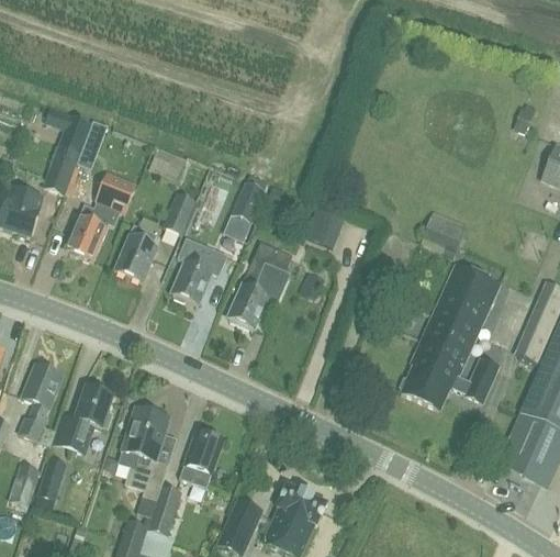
[(514,129),(527,133),(536,106),(527,102),(526,107),(522,106),(514,129)]
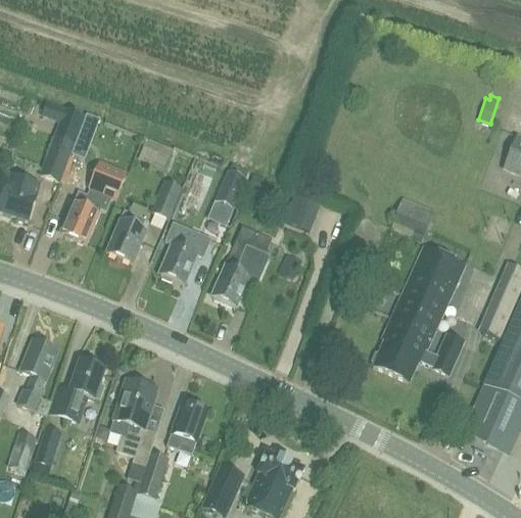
[(60,121),(40,174),(61,182),(77,141),(87,114),(66,106),(60,121)]
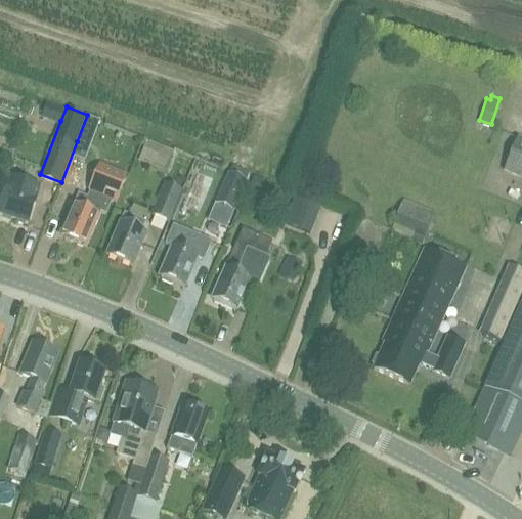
[(330,135),(336,116),(325,112),(319,132),(330,135)]
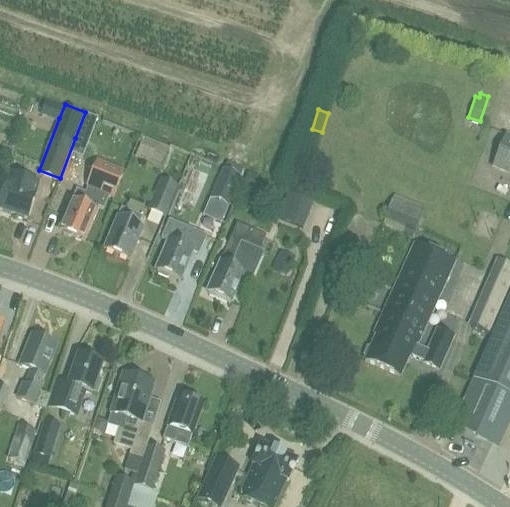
[(492,164),(509,171),(509,130),(506,129),(492,164)]
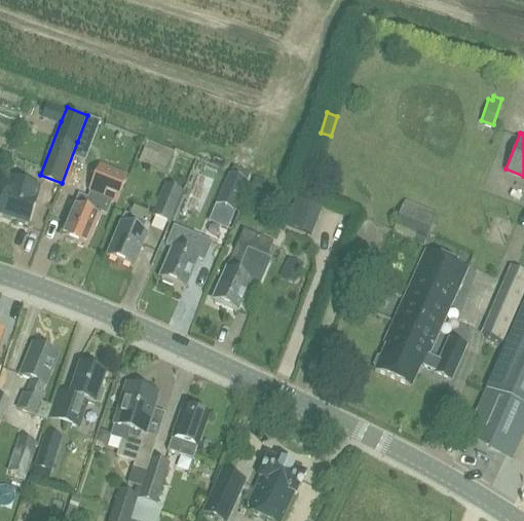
[(140,156),(166,169),(176,146),(149,135),(140,156)]
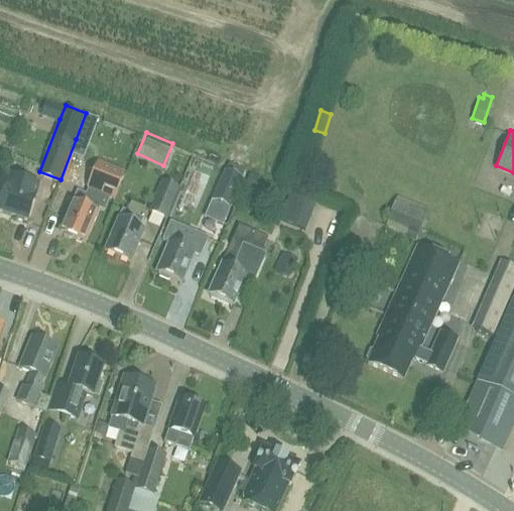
[(4,140),(0,150),(12,154),(15,144),(4,140)]
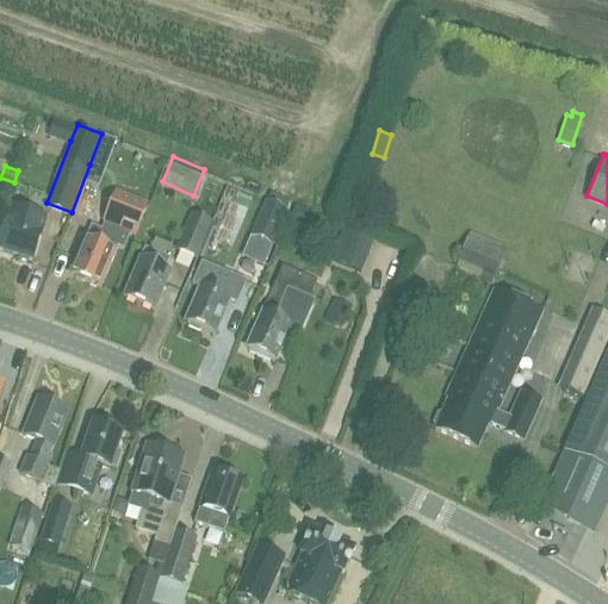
[(527,200),(545,200),(545,187),(528,186),(527,200)]
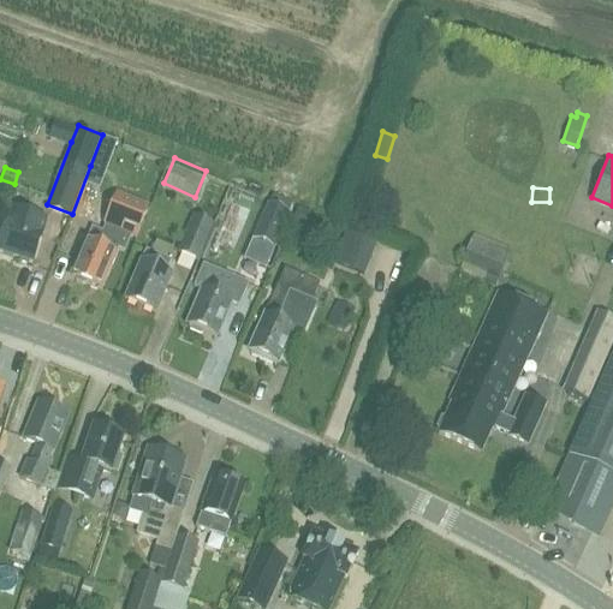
[(87,237),(72,272),(76,273),(78,276),(84,279),(88,278),(102,284),(109,266),(112,266),(118,249),(115,248),(118,243),(126,245),(131,232),(136,233),(149,202),(120,190),(108,220),(106,228),(94,224),(88,237),(87,237)]
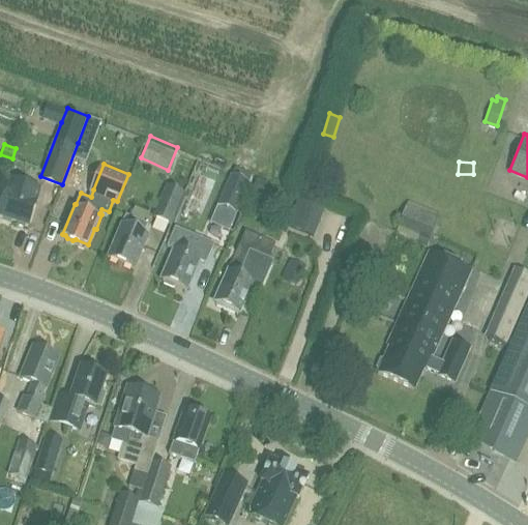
[(233,172),(221,202),(238,209),(251,179),(233,172)]
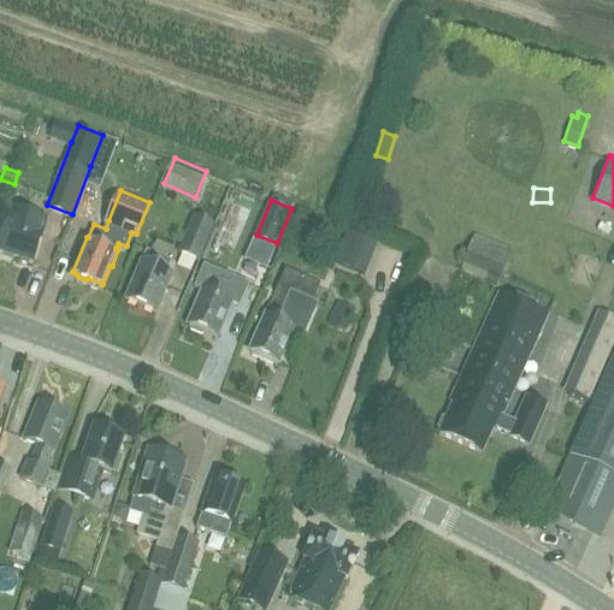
[(47,214),(13,203),(0,240),(0,247),(34,259),(42,232),(41,231),(47,214)]
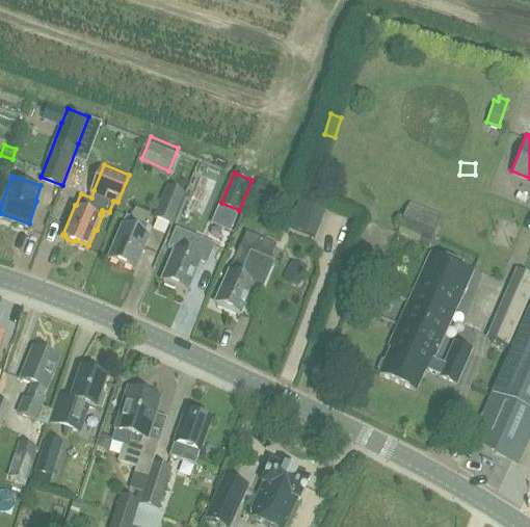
[(168,182),(155,214),(174,221),(187,189),(168,182)]
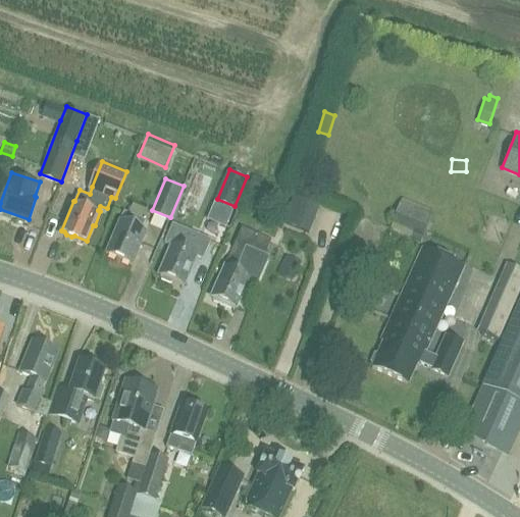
[(284,218),(310,228),(320,203),(295,194),(284,218)]
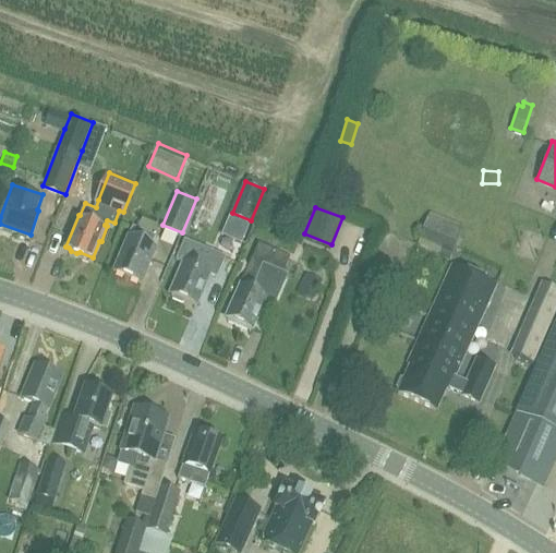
[(432,209),(422,230),(445,241),(455,244),(463,224),(432,209)]
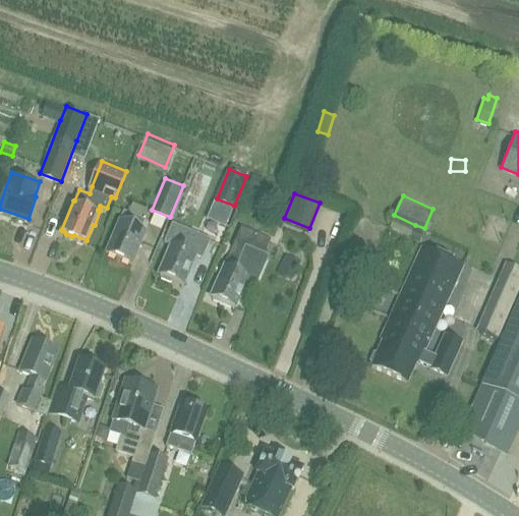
[(141,226),(146,217),(124,208),(107,248),(133,260),(147,228),(141,226)]
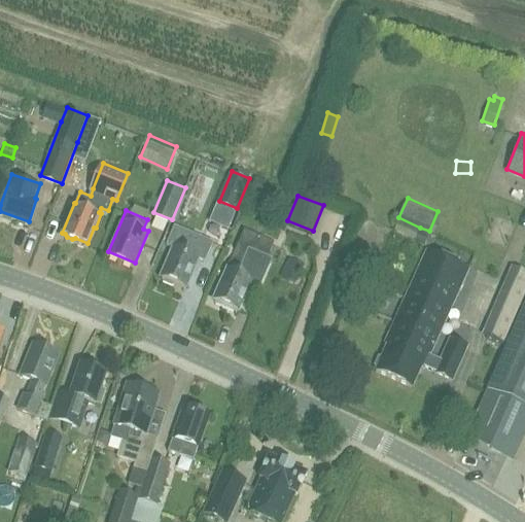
[(175,243),(162,273),(165,274),(164,277),(174,282),(175,279),(186,283),(200,253),(207,256),(214,237),(175,220),(167,239),(175,243)]
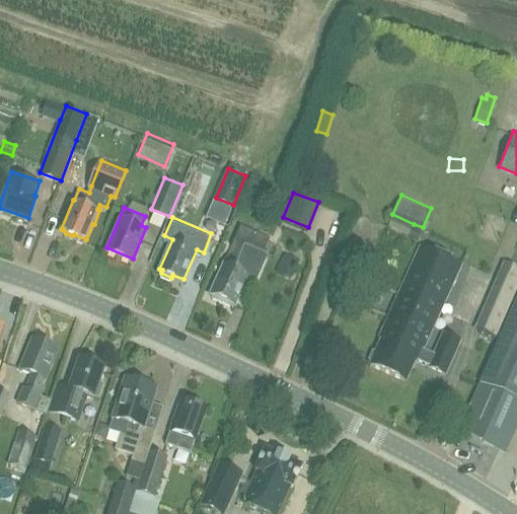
[(220,233),(231,237),(237,222),(227,218),(220,233)]
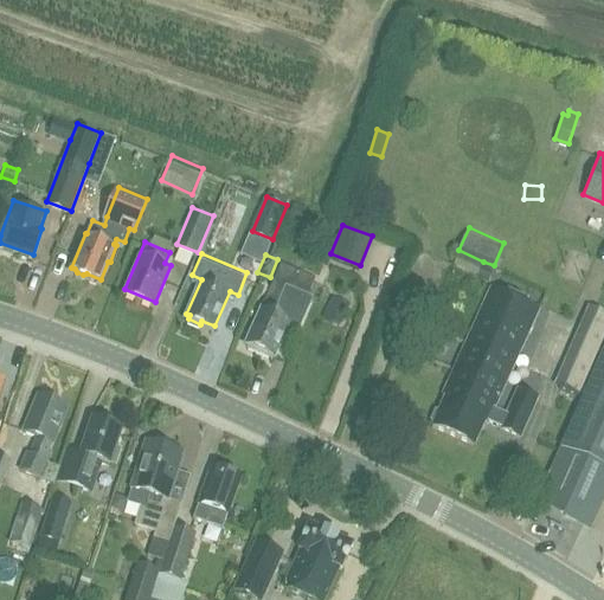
[(263,305),(248,340),(250,342),(249,344),(262,350),(263,347),(275,353),(289,321),(300,326),(313,295),(309,294),(317,275),(282,260),(263,305)]
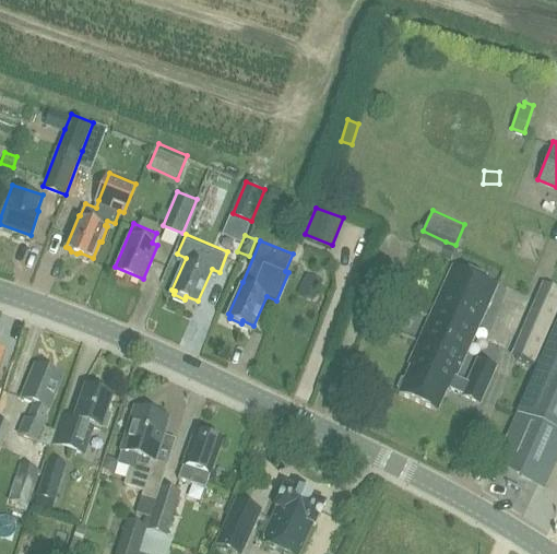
[(446,242),(442,249),(451,254),(455,245),(446,242)]
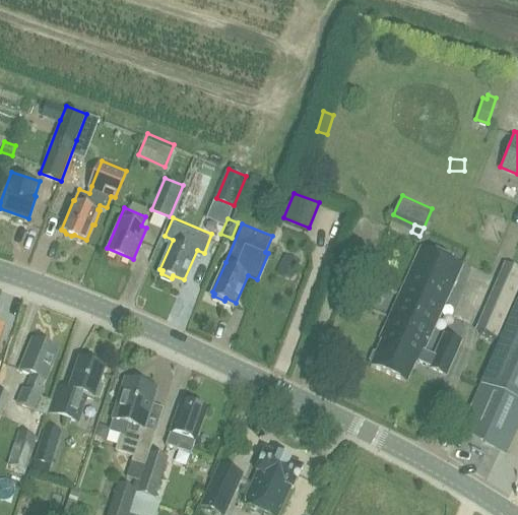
[(416,358),(418,359),(419,358),(431,364),(447,371),(462,337),(446,330),(436,351),(425,346),(446,299),(440,296),(445,285),(451,288),(462,262),(423,244),(381,335),(383,336),(372,362),(407,378),(416,358)]
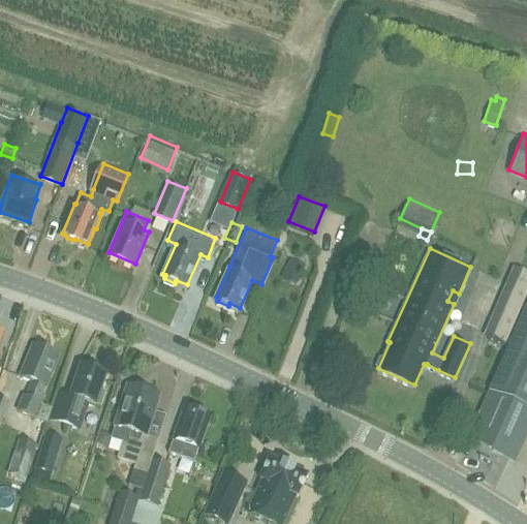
[(283,272),(290,276),(300,257),(291,254),(283,272)]
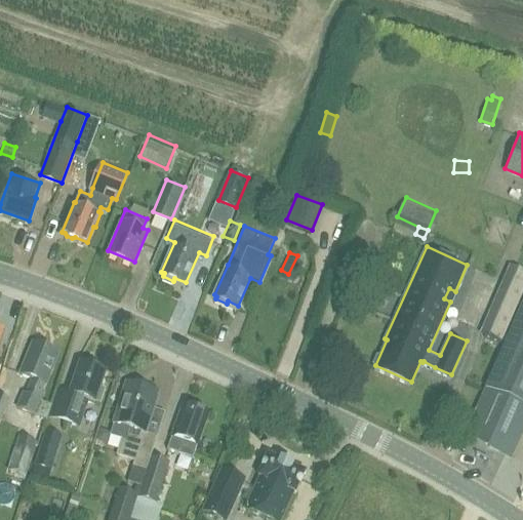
[(522,267),(512,263),(482,330),(503,338),(522,291),(522,267)]
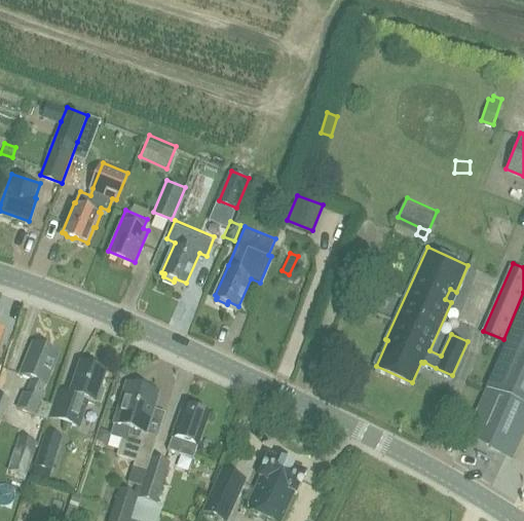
[(523,302),(470,426),(493,437),(490,442),(514,452),(523,429),(523,302)]
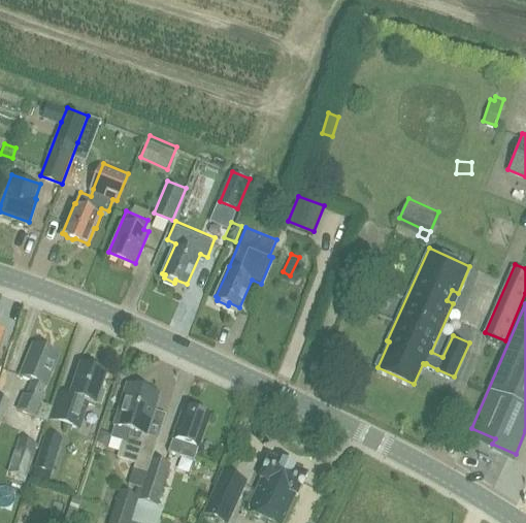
[(46,383),(59,352),(34,341),(22,372),(33,378),(27,394),(24,393),(19,406),(46,419),(47,419),(53,404),(41,400),(39,399),(46,383)]
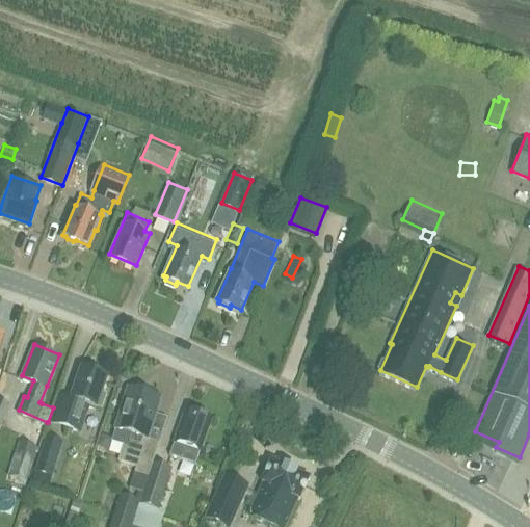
[(72,396),(60,392),(53,414),(82,423),(89,402),(103,406),(108,391),(102,388),(107,373),(82,365),(72,396)]
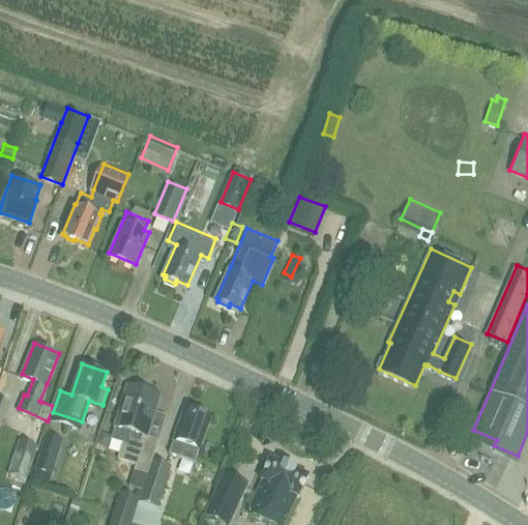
[(140,383),(139,387),(128,384),(116,424),(127,427),(119,456),(137,461),(135,467),(149,471),(154,458),(153,457),(159,436),(148,433),(160,394),(153,391),(154,387),(140,383)]
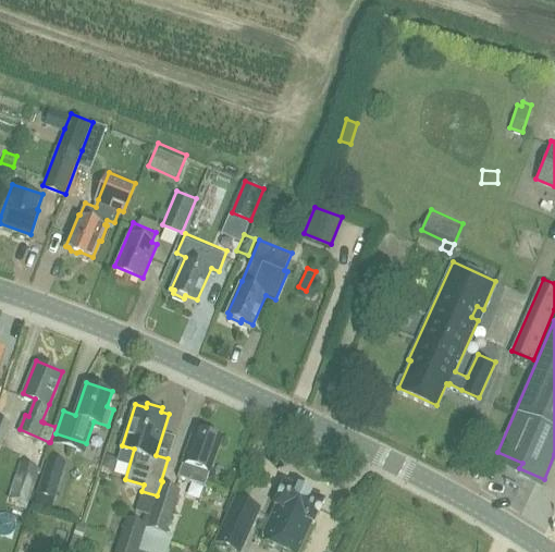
[(0,414),(0,439),(3,441),(12,419),(0,414)]
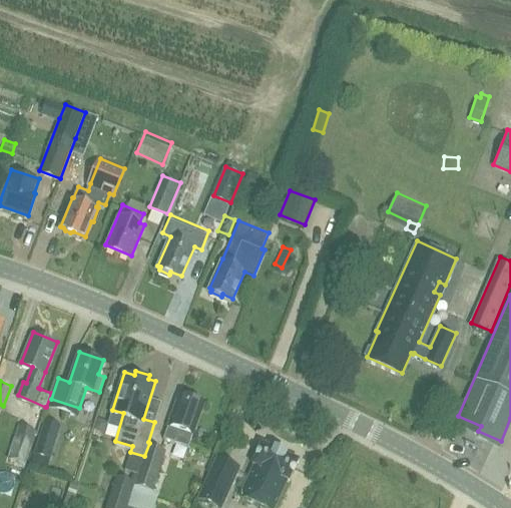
[(204,402),(179,393),(168,424),(164,436),(189,445),(193,433),(204,402)]
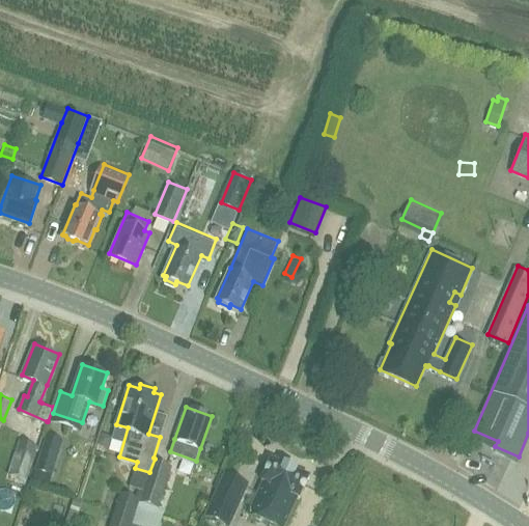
[(47,432),(35,467),(51,472),(54,473),(64,437),(47,432)]
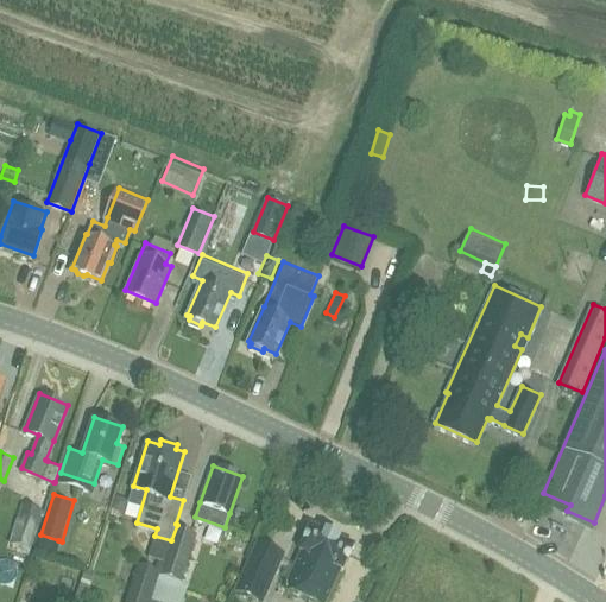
[(32,546),(44,507),(23,501),(11,539),(32,546)]
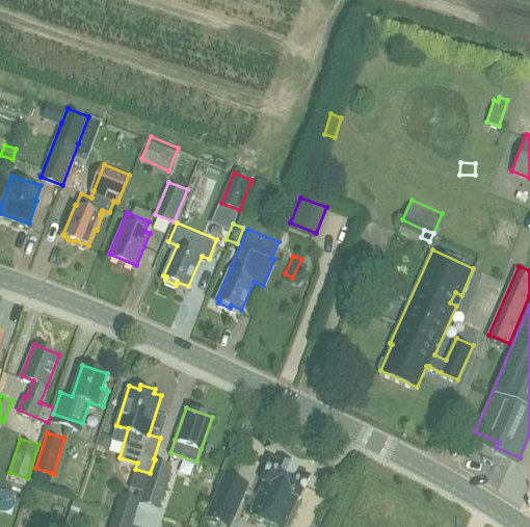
[(297,469),(296,468),(295,468),(286,464),(287,464),(285,463),(285,464),(273,458),(273,457),(271,456),(271,459),(262,479),(264,480),(260,490),(248,484),(249,482),(226,470),(205,515),(229,526),(246,490),(258,495),(249,511),(284,526),(298,495),(300,496),(310,476),(311,475),(309,474),(297,469)]
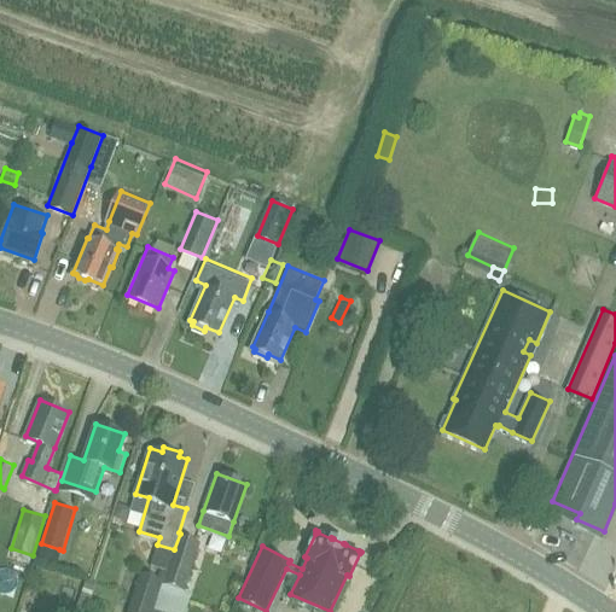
[(174,549),(164,581),(187,588),(203,541),(180,534),(174,549)]
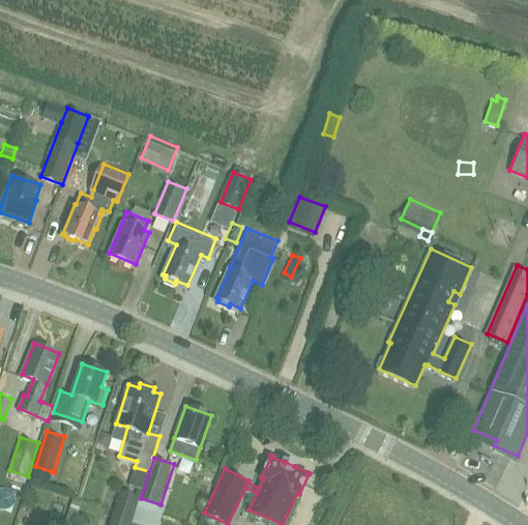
[(123,490),(111,524),(130,524),(140,496),(123,490)]
